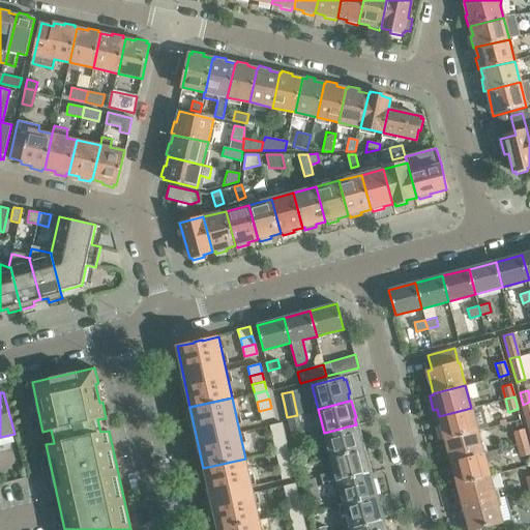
[(273,416),(271,408),(259,411),(261,419),(273,416)]
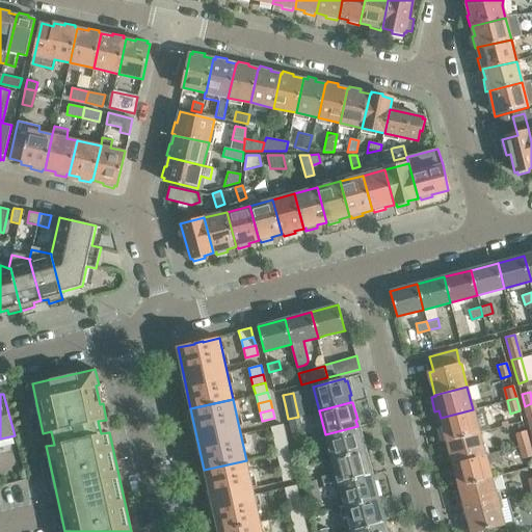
[(473,409),(441,418),(443,426),(439,427),(443,441),(447,440),(447,441),(479,432),(473,409)]
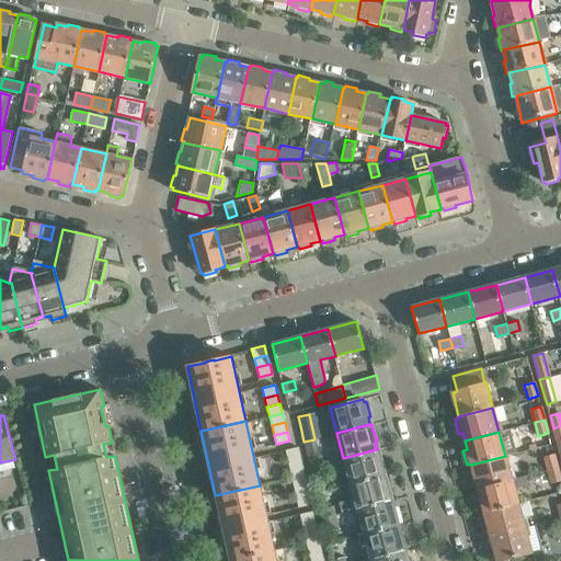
[(304,442),(309,467),(321,465),(316,439),(315,439),(304,442)]
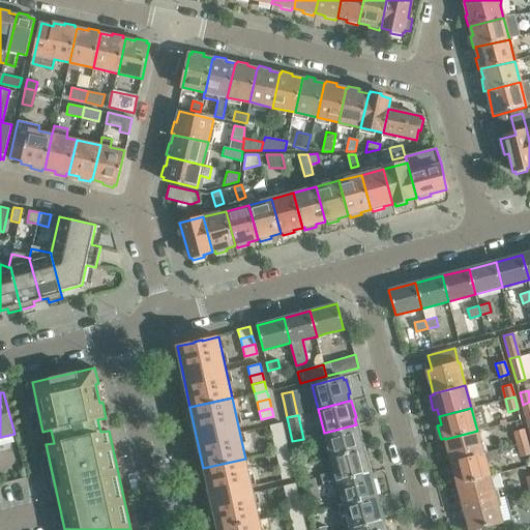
[(284,432),(282,422),(270,425),(272,434),(284,432)]
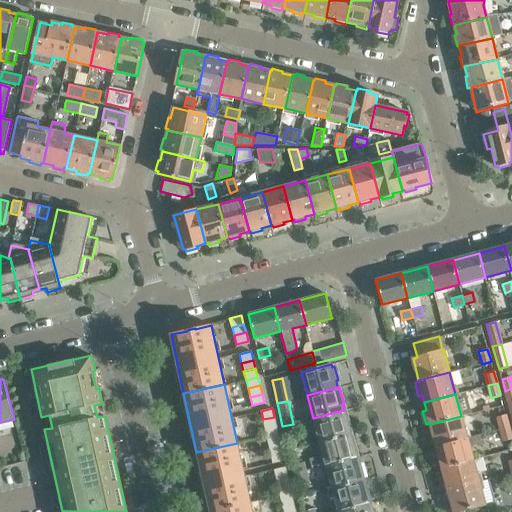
[(313,418),(320,441),(352,433),(348,417),(346,417),(344,410),(313,418)]
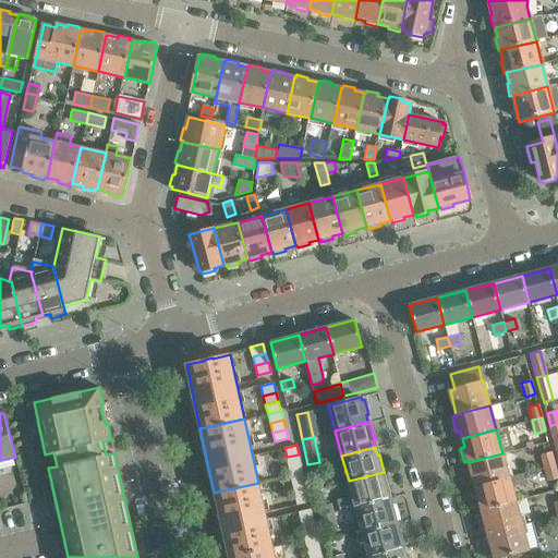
[(555,465),(550,451),(542,455),(545,468),(555,465)]
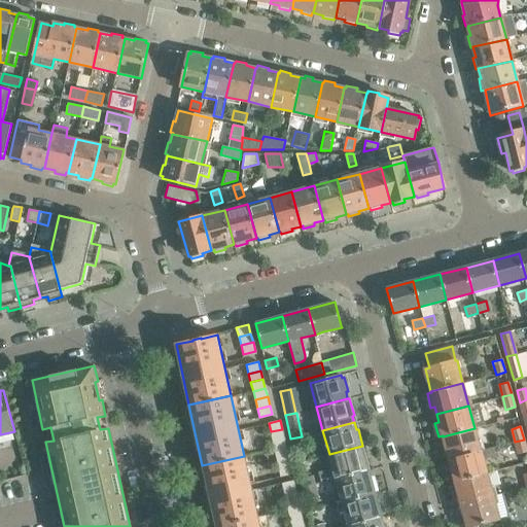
[(475,428),(443,436),(449,459),(481,451),(475,428)]
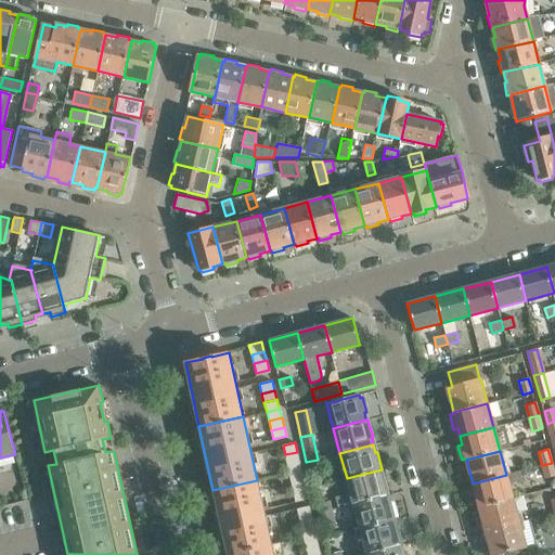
[(297,452),(285,454),(286,464),(299,462),(297,452)]
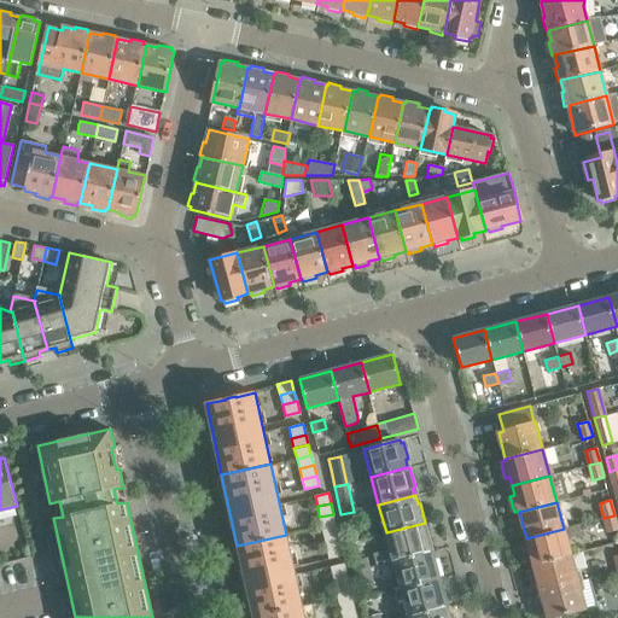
[(360,522),(357,511),(340,514),(343,525),(360,522)]
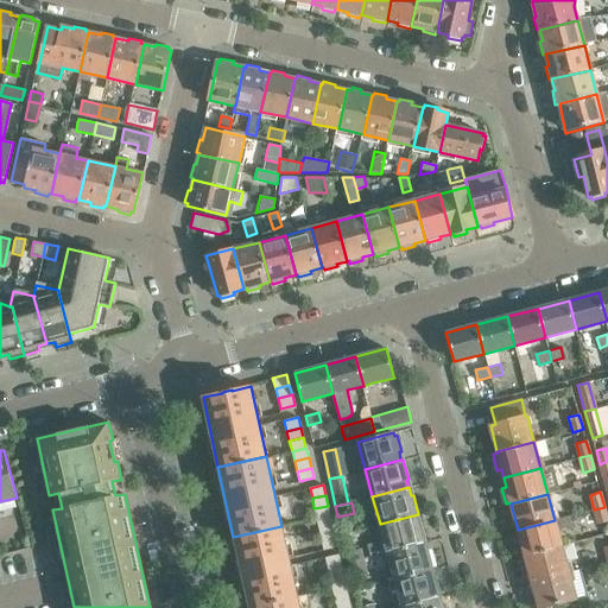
[(316,519),(330,515),(328,506),(314,508),(316,519)]
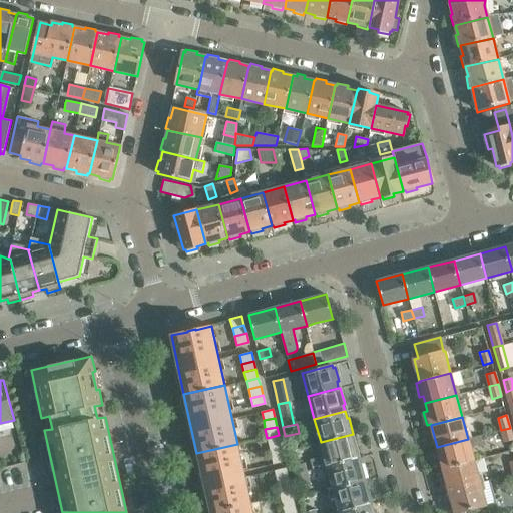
[(512,440),(510,428),(501,430),(504,442),(512,440)]
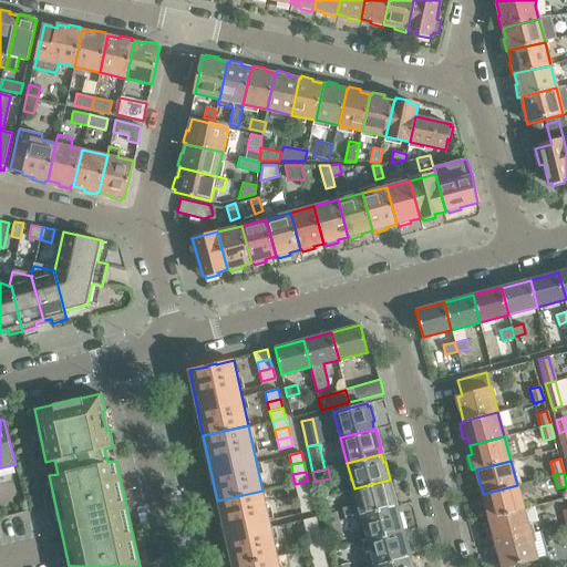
[(394,497),(390,480),(354,488),(358,504),(342,507),(346,519),(361,515),(394,505),(393,498),(394,497)]
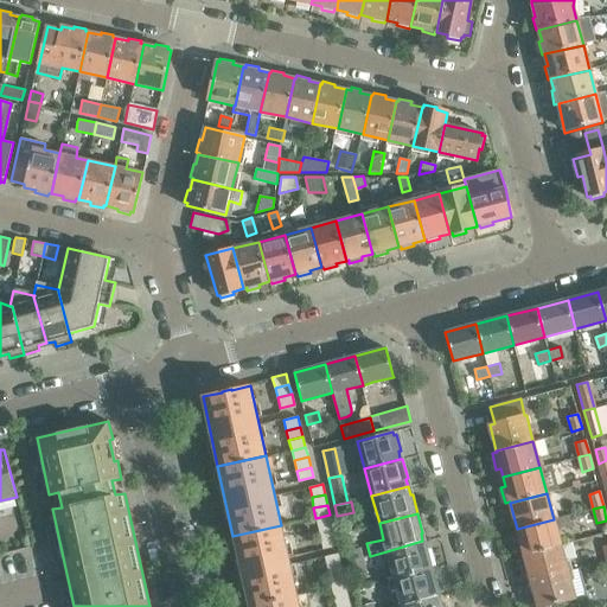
[(330,515),(315,518),(318,528),(332,525),(330,515)]
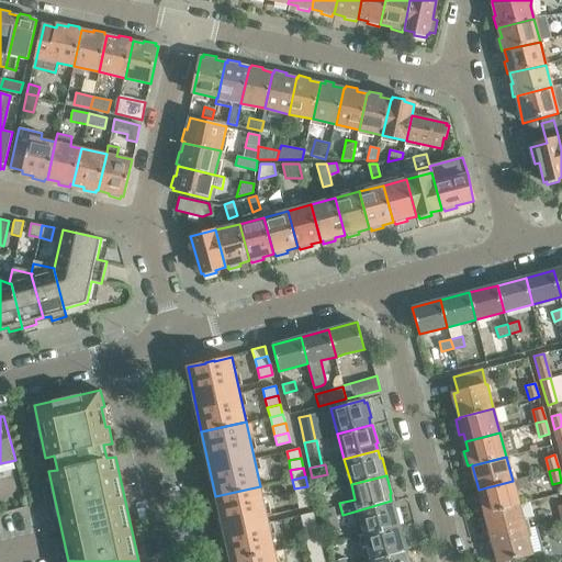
[(513,481),(479,490),(481,498),(476,499),(480,514),(485,513),(485,514),(519,505),(516,491),(528,486),(526,478),(513,481)]
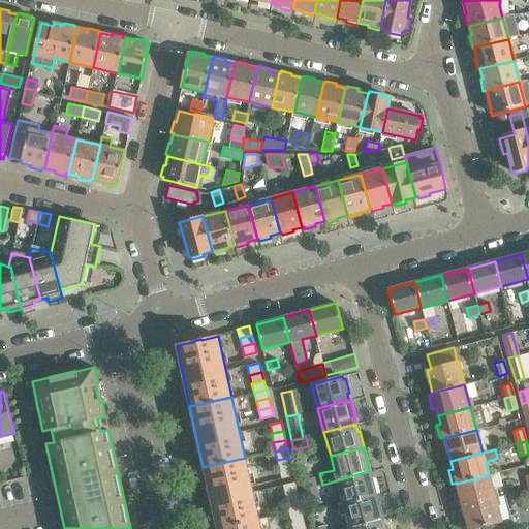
[(245,458),(203,467),(210,497),(216,528),(258,519),(245,458)]
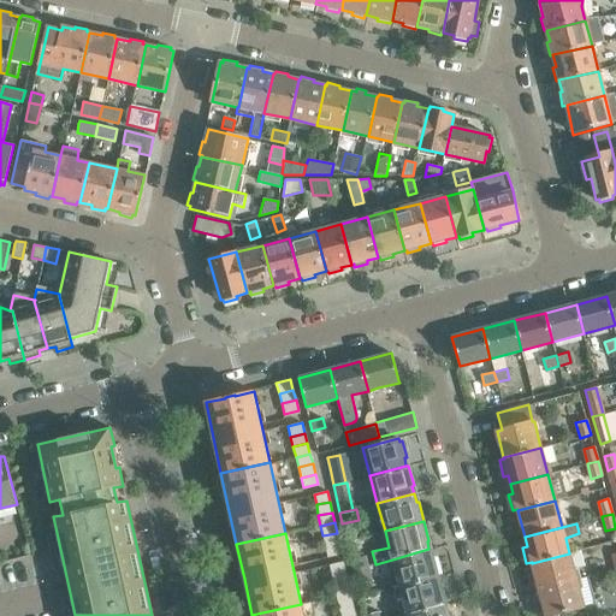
[(338,543),(337,533),(323,535),(325,546),(338,543)]
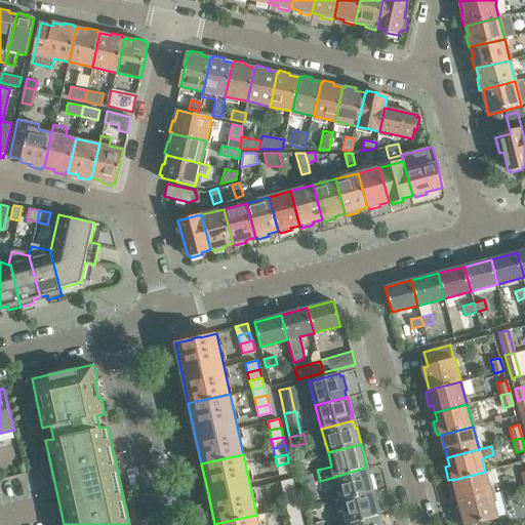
[(288,462),(277,466),(279,474),(290,472),(288,462)]
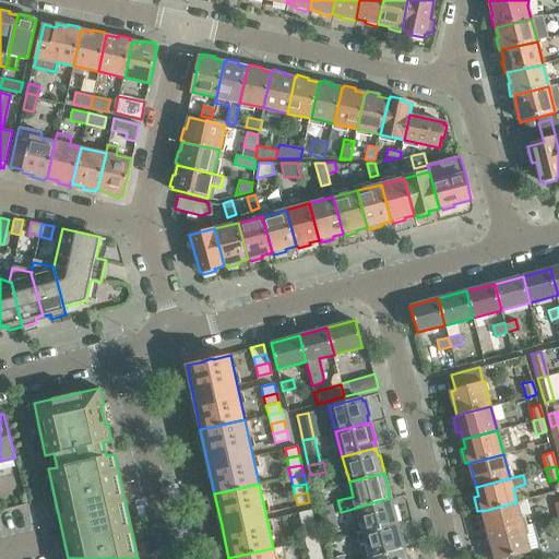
[(356,508),(363,533),(397,523),(393,506),(391,507),(389,498),(356,508)]
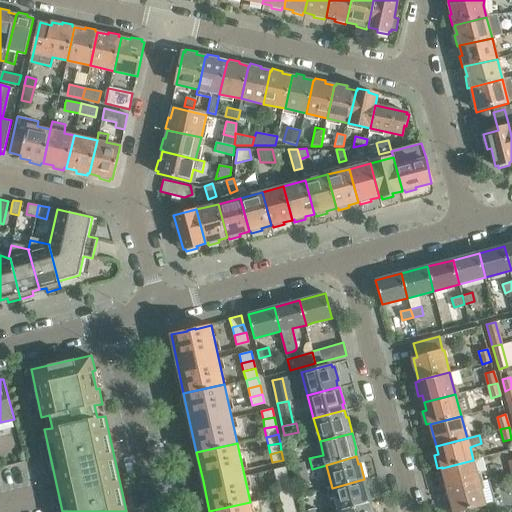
[(473,460),(442,468),(448,491),(479,483),(473,460)]
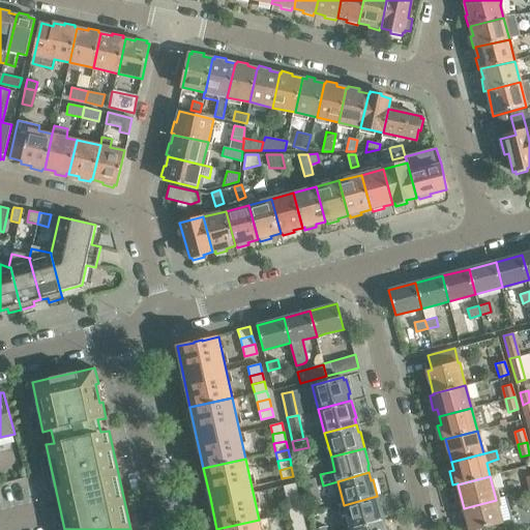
[(301,481),(303,490),(317,487),(316,478),(301,481)]
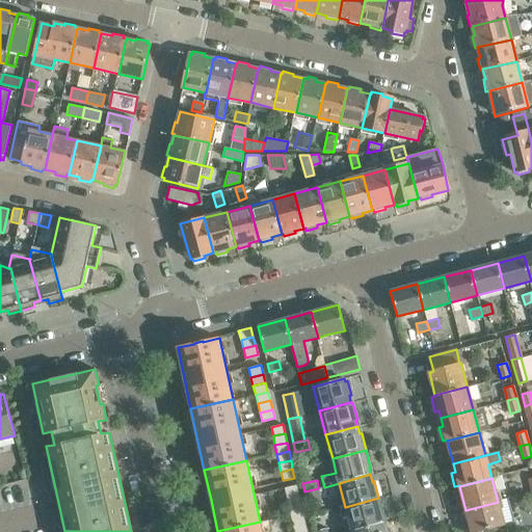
[(285,487),(287,497),(298,495),(296,485),(285,487)]
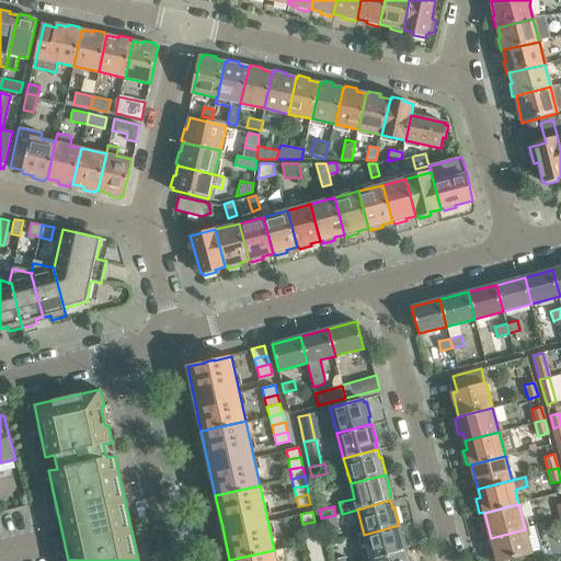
[(338,523),(335,515),(321,518),(322,527),(338,523)]
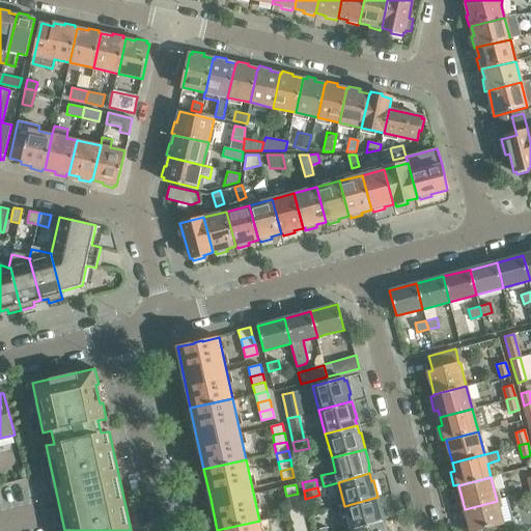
[(300,502),(298,494),(286,496),(287,505),(300,502)]
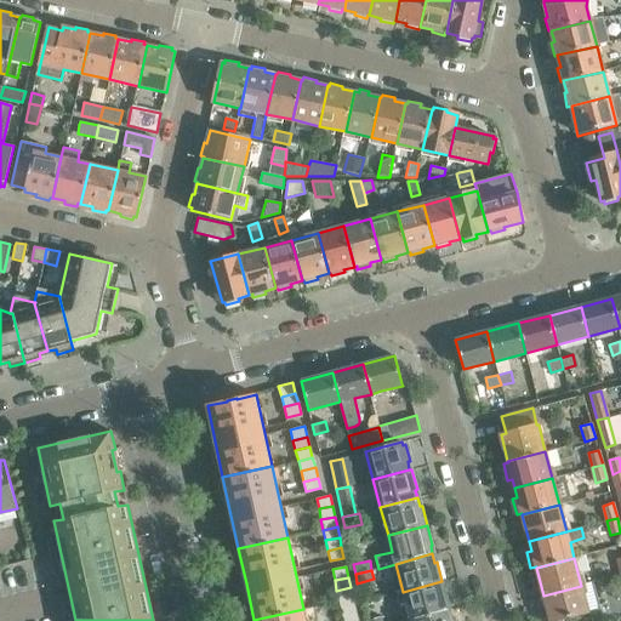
[(410,619),(410,620),(448,609),(445,602),(448,600),(442,581),(403,592),(410,619)]
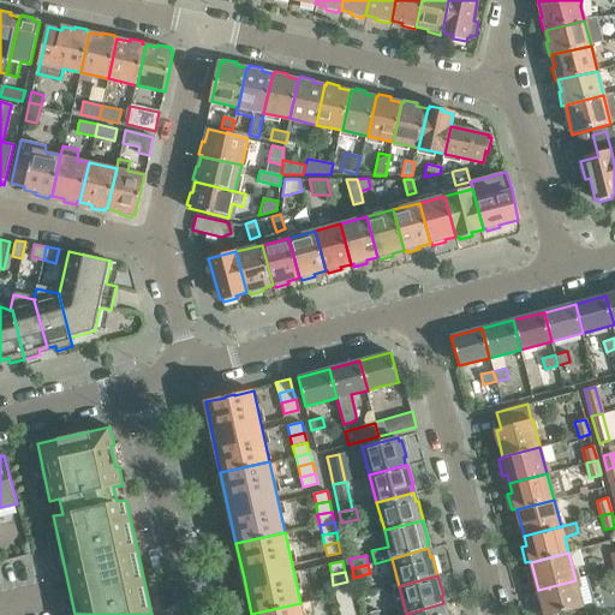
[(575,580),(538,590),(541,599),(537,601),(539,610),(543,610),(544,614),(545,614),(583,605),(575,580)]
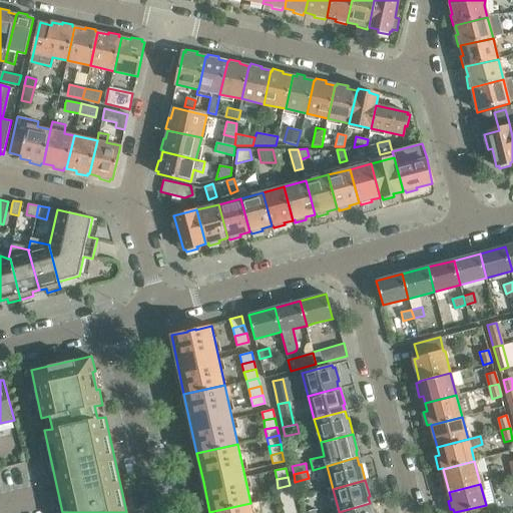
[(278,488),(280,496),(292,494),(290,485),(278,488)]
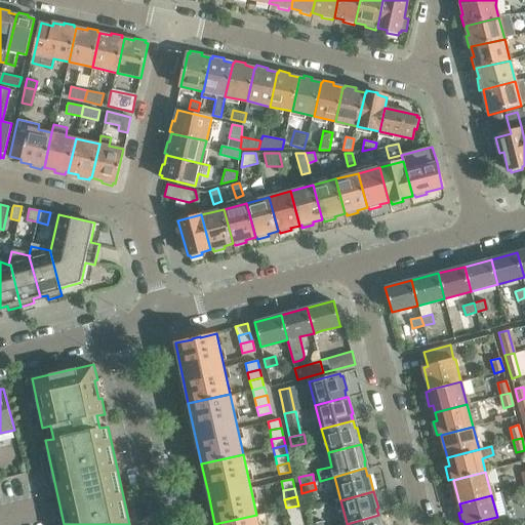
[(300,514),(298,506),(286,508),(288,517),(300,514)]
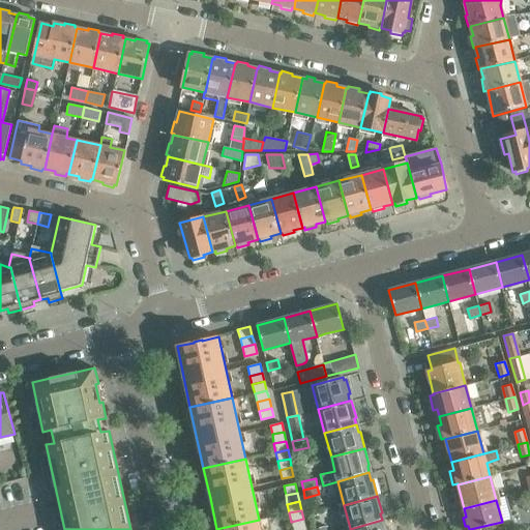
[(303,519),(291,522),(293,529),(296,529),(305,528),(303,519)]
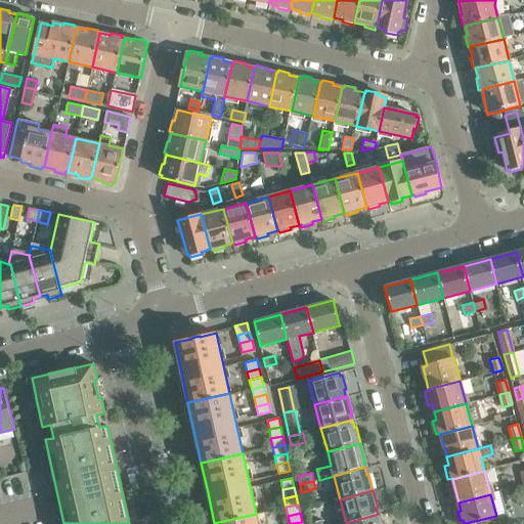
[(214,523),(258,523),(256,514),(214,523)]
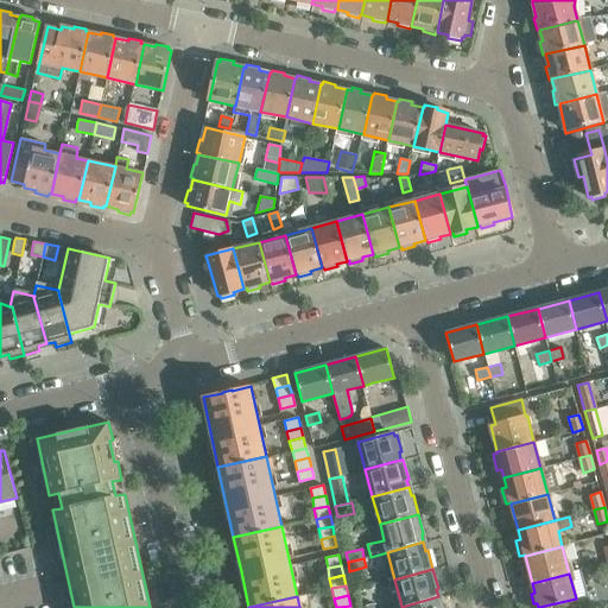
[(443,607),(442,605),(441,606),(438,596),(401,607),(401,606),(393,607),(443,607)]
